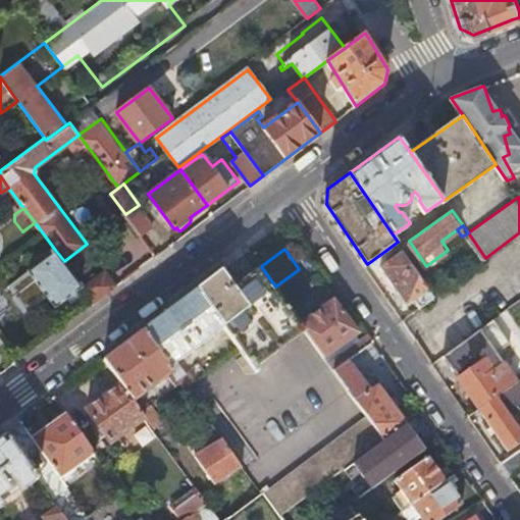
[(415,298),(421,306),(434,296),(403,249),(381,263),(408,302),(415,298)]
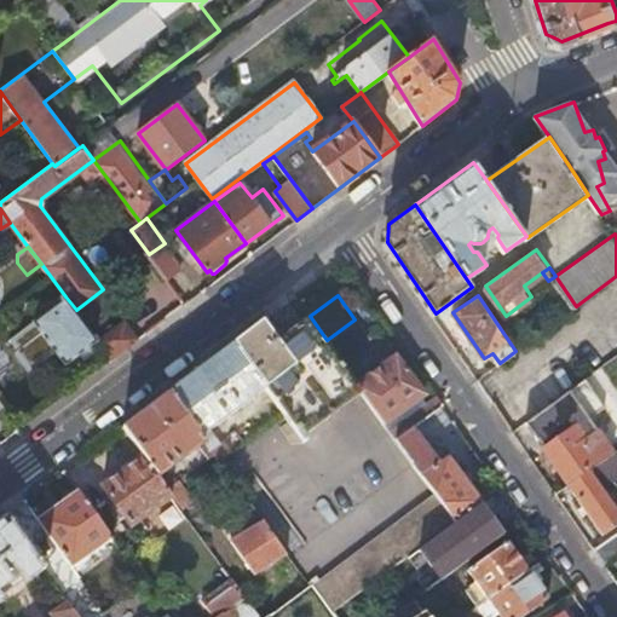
[(67,363),(98,340),(76,310),(65,297),(34,319),(67,363)]
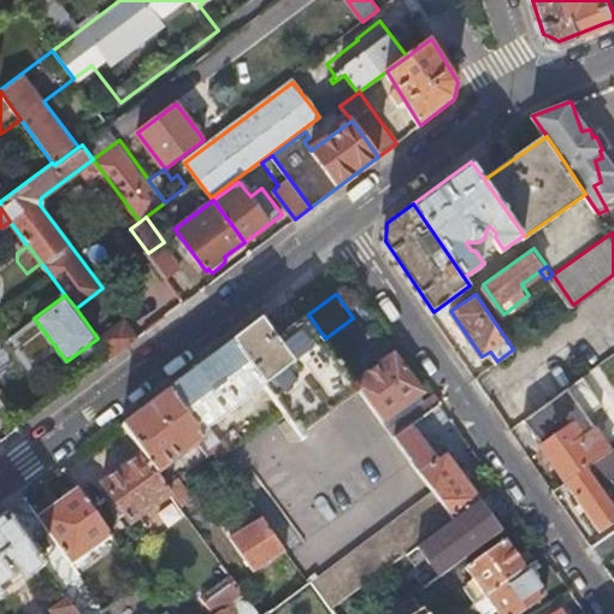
[(548,324),(566,310),(558,299),(539,312),(548,324)]
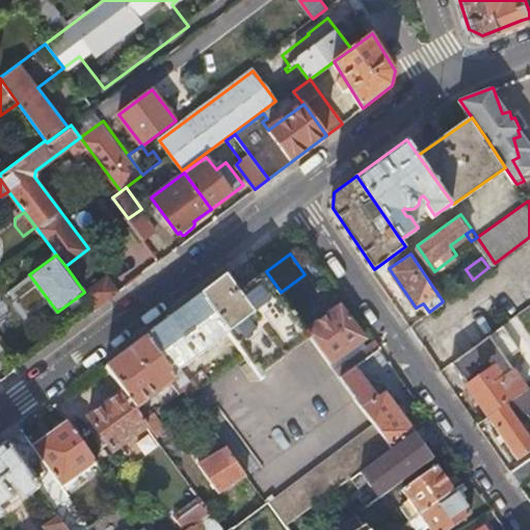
[(238,288),(227,273),(203,292),(230,330),(245,352),(262,376),(266,374),(260,365),(308,329),(307,327),(281,292),(266,271),(265,270),(238,288)]
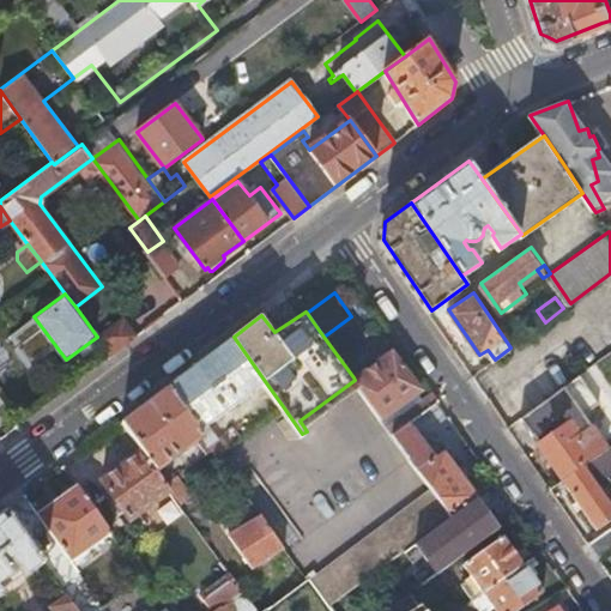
[(138,334),(123,316),(97,337),(110,355),(138,334)]
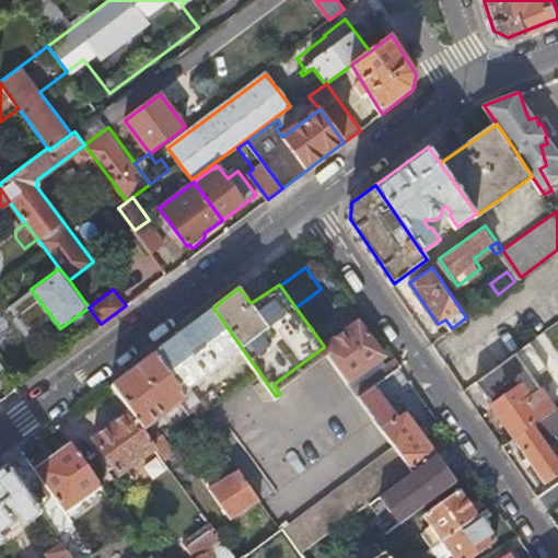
[(242,348),(213,307),(154,351),(193,404),(201,397),(193,385),(242,348)]
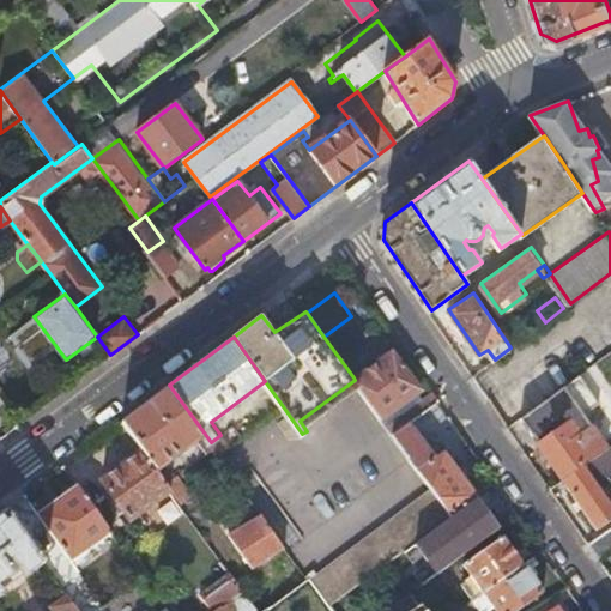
[(355,380),(381,417),(422,388),(393,350),(354,377),(355,380)]
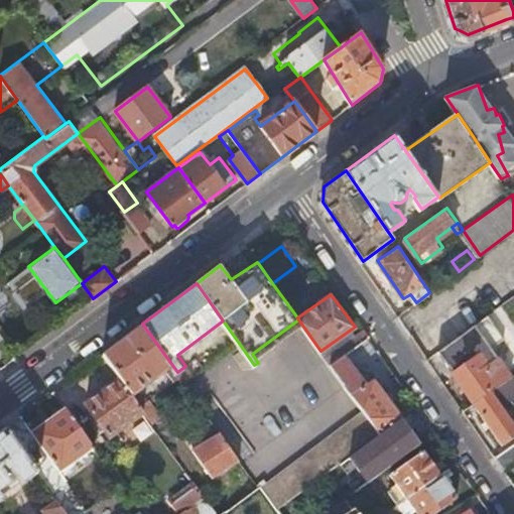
[(177,372),(142,324),(103,353),(121,378),(132,394),(143,386),(140,381),(144,378),(148,382),(166,368),(175,380),(180,376),(177,372)]
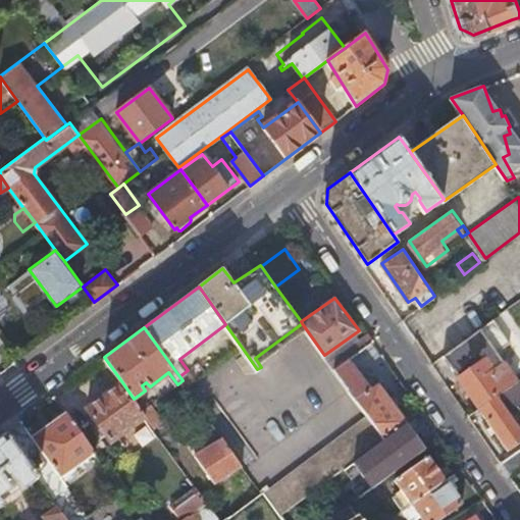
[(350,356),(374,339),(368,330),(328,360),(334,368),(350,356)]
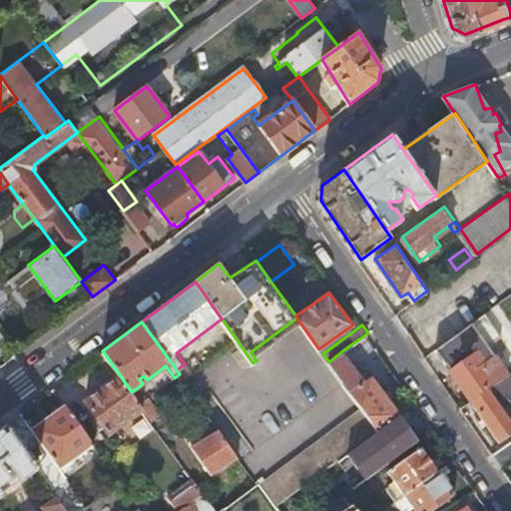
[(435,348),(471,399),(495,383),(489,373),(498,367),(491,357),(485,360),(463,328),(435,348)]
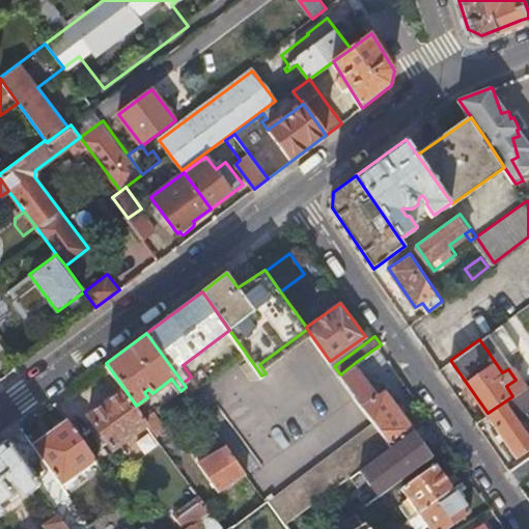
[(528,352),(518,360),(528,374),(528,352)]
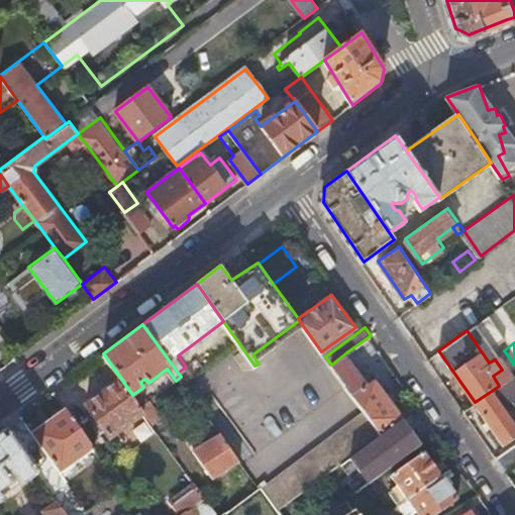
[(381,433),(401,418),(403,417),(376,378),(369,383),(346,352),(331,365),(365,410),(381,433)]
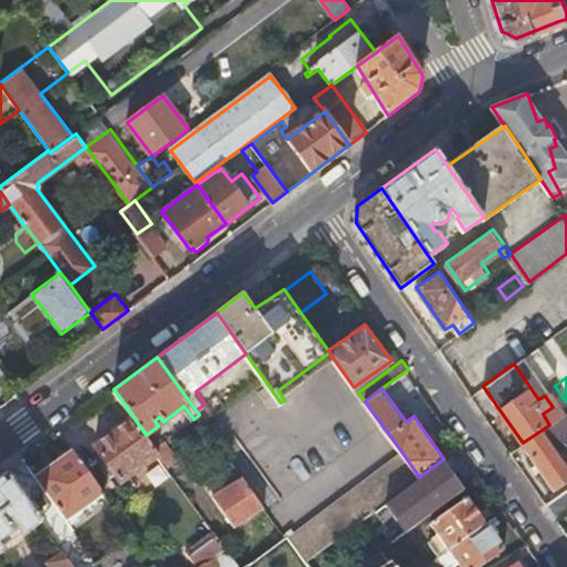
[(566,413),(549,425),(523,443),(556,489),(566,481),(566,463),(556,448),(566,440),(566,413)]
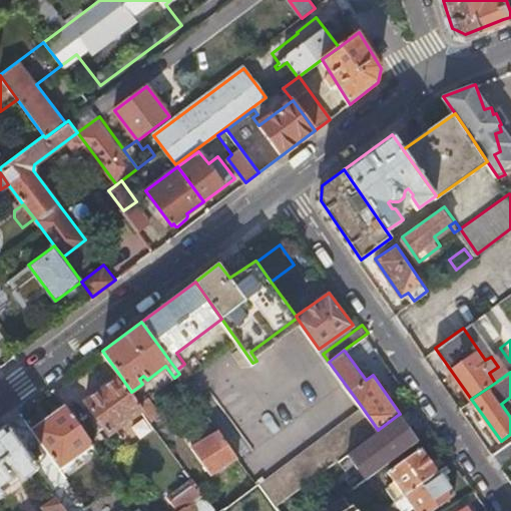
[(139,403),(131,392),(120,376),(86,401),(109,433),(143,409),(139,403)]
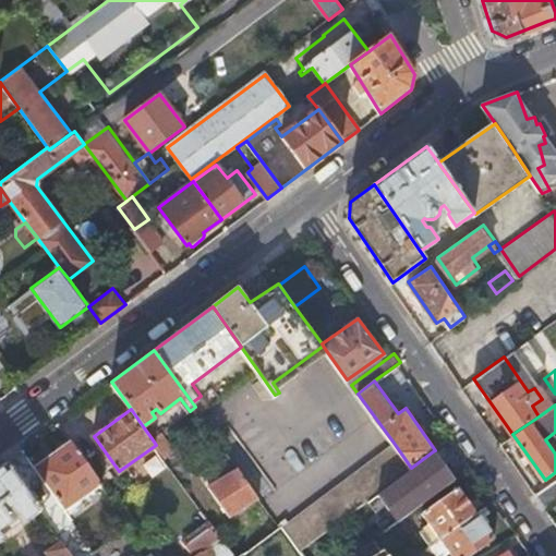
[(156,445),(165,457),(174,450),(161,432),(152,438),(156,445)]
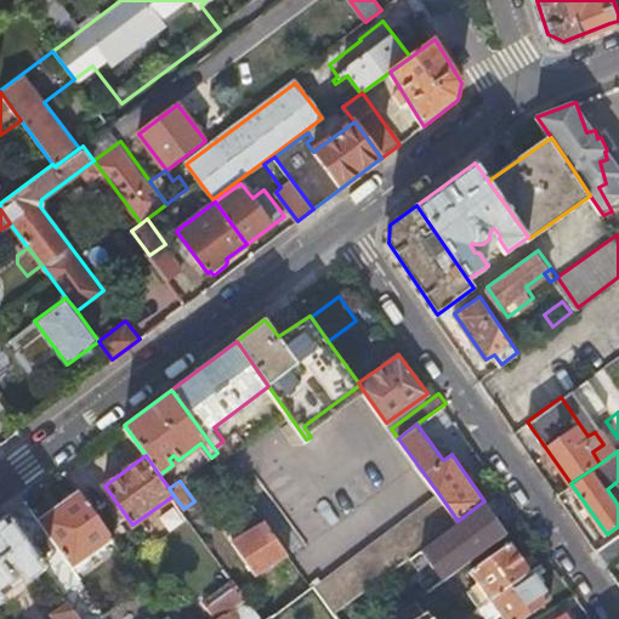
[(74,564),(113,537),(79,490),(40,518),(74,564)]
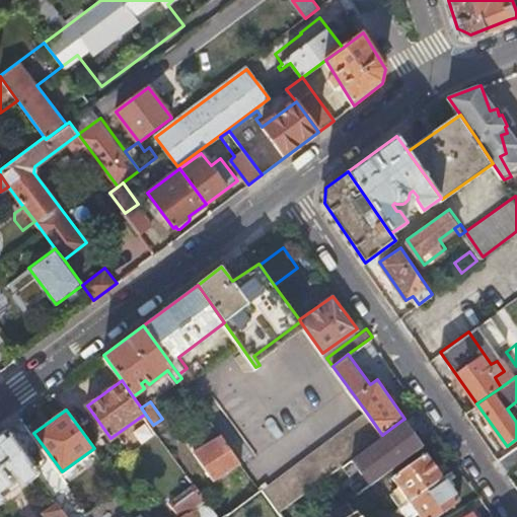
[(279,512),(366,447),(382,435),(366,412),(269,484),(264,478),(257,484),(279,512)]
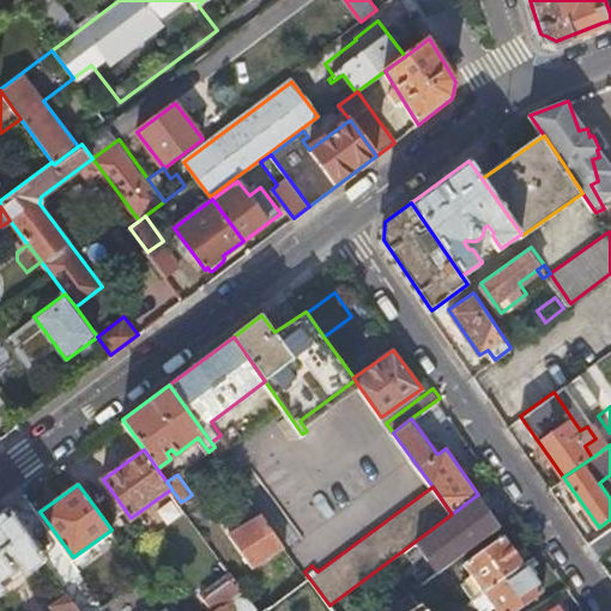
[(433,528),(454,560),(498,526),(476,496),(452,514),(433,528)]
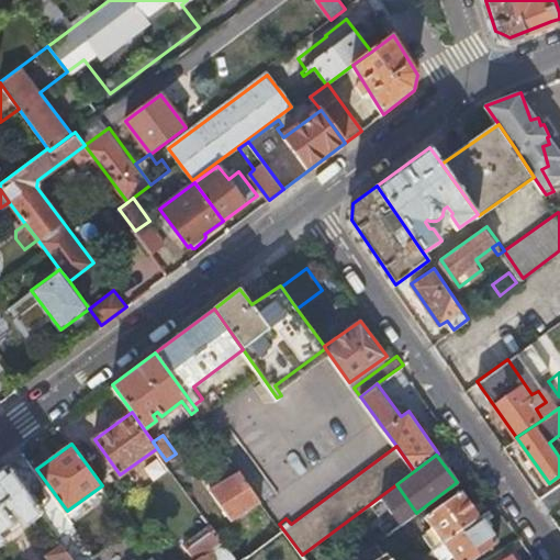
[(170,466),(175,472),(179,469),(175,462),(170,466)]
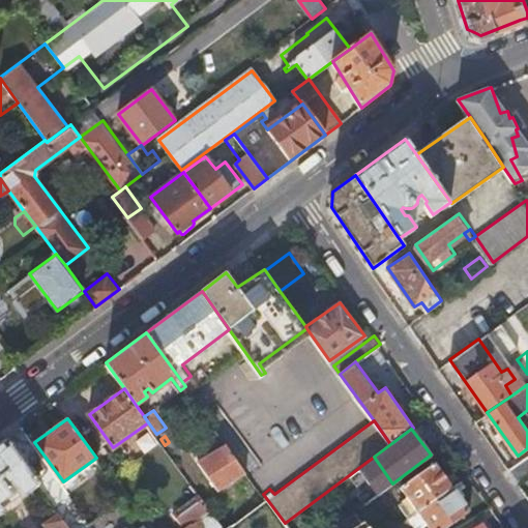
[(24,496),(38,486),(5,439),(0,442),(0,514),(2,512),(0,508),(0,504),(19,491),(24,496)]
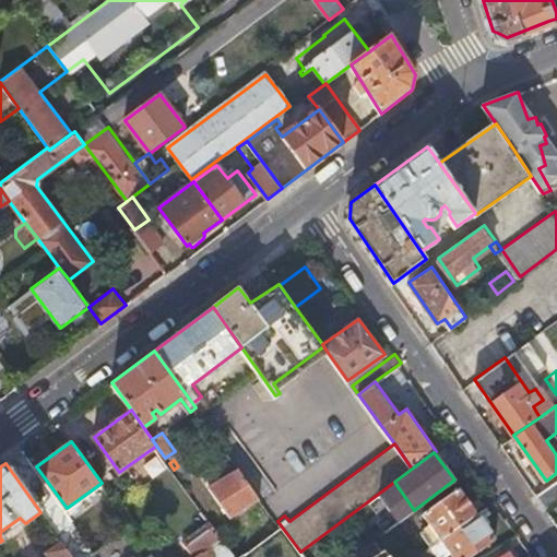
[(233,514),(260,497),(239,469),(212,486),(233,514)]
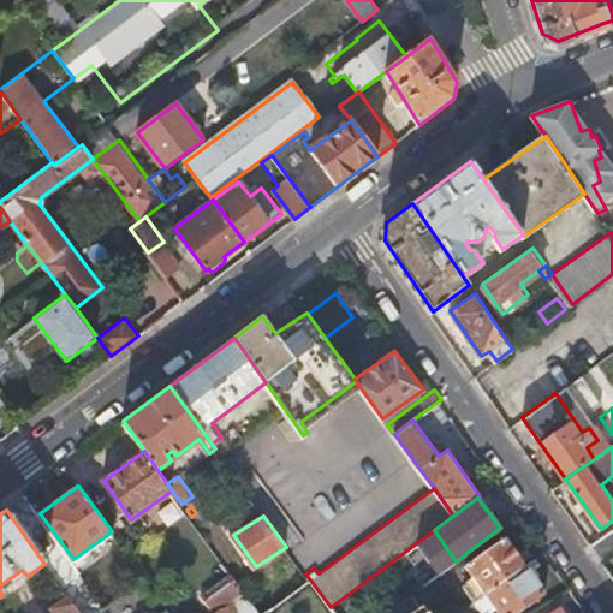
[(612,529),(593,543),(603,559),(612,553),(612,529)]
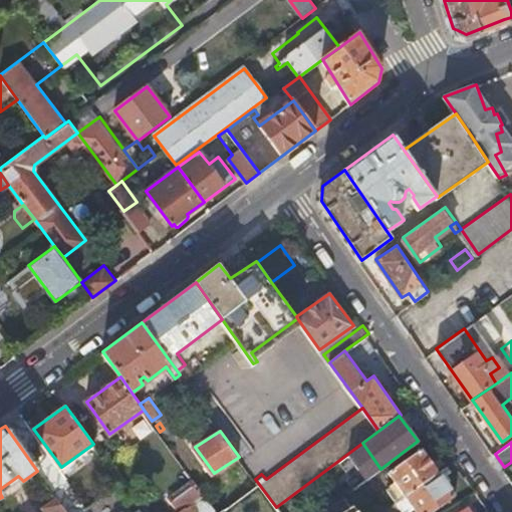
[(397,491),(401,497),(439,471),(423,448),(390,471),(402,488),(397,491)]
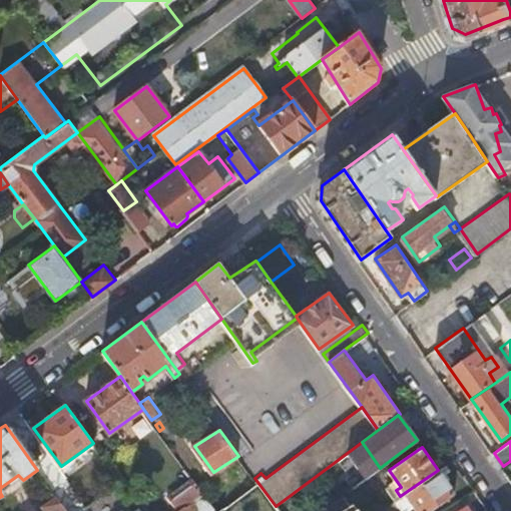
[(400,496),(379,510),(394,510),(405,504),(403,501),(408,497),(417,510),(429,510),(454,493),(438,470),(400,496)]
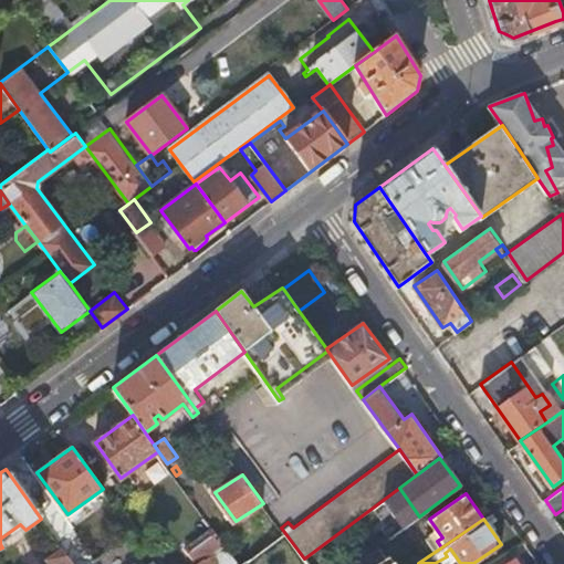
[(238,563),(215,531),(212,528),(186,546),(198,563),(197,563),(238,563)]
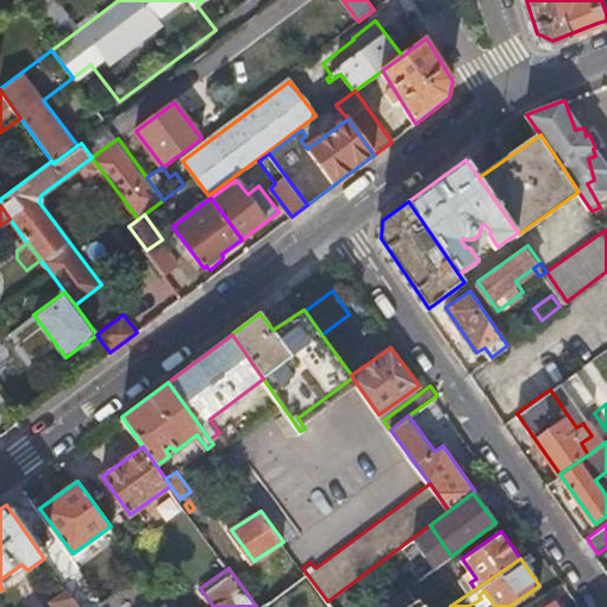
[(256,606),(258,606),(279,593),(271,583),(261,590),(249,574),(244,576),(237,568),(231,571),(256,606)]
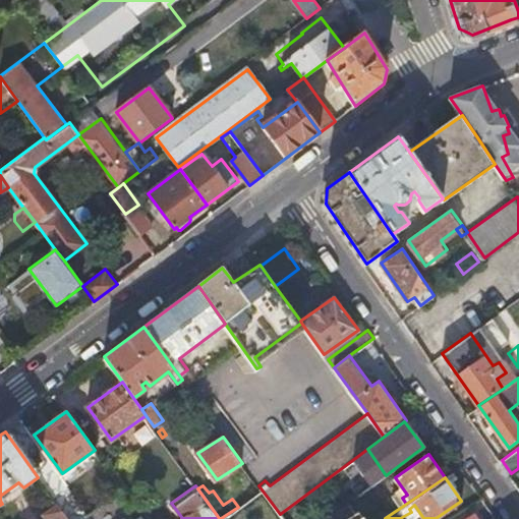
[(361,518),(350,502),(326,518),(498,518),(482,496),(448,518),(361,518)]
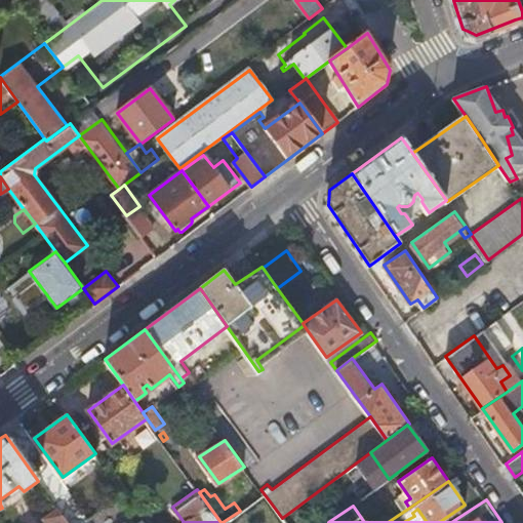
[(68,522),(62,514),(49,522),(68,522)]
